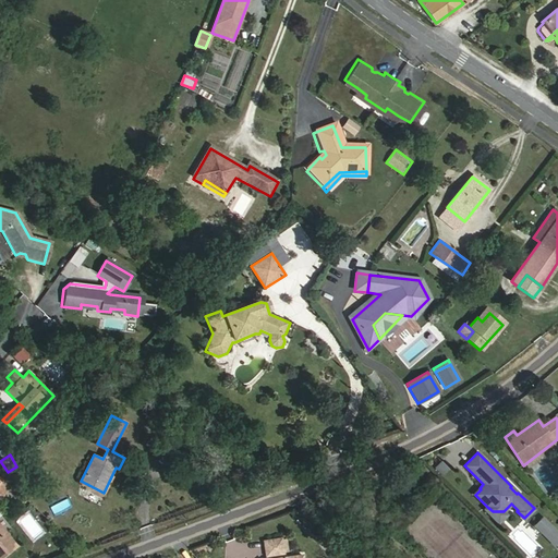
[(443,460),(435,466),(444,476),(451,469),(443,460)]
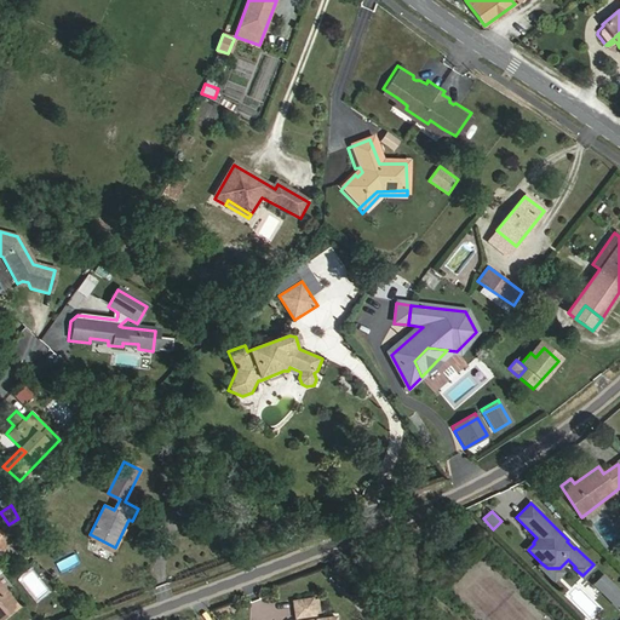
[(539,564),(554,579),(562,570),(560,568),(558,568),(547,568),(541,563),(539,564)]
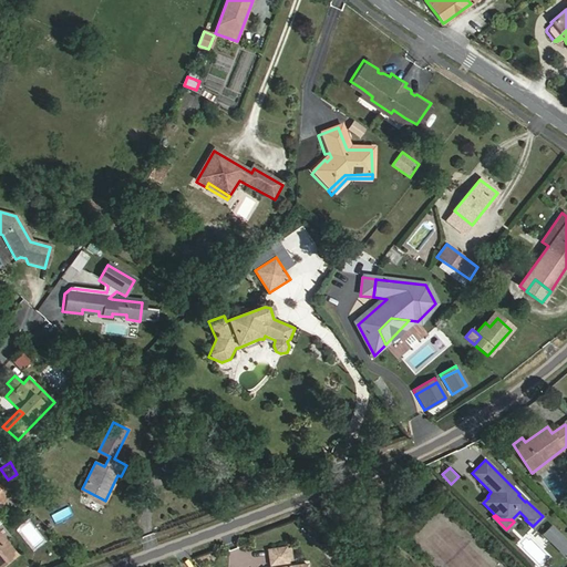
[(566,536),(554,524),(543,534),(565,556),(566,553),(566,536)]
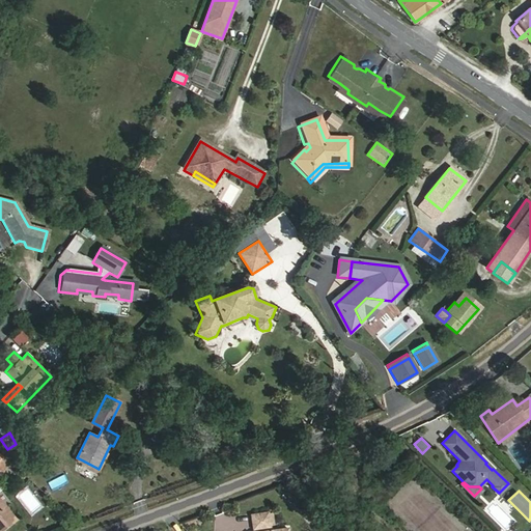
[(0,530),(16,520),(0,500),(0,530)]
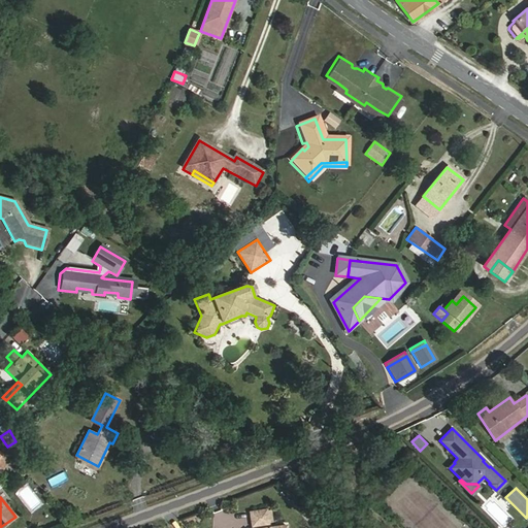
[(260,520),(257,505),(239,507),(242,523),(260,520)]
